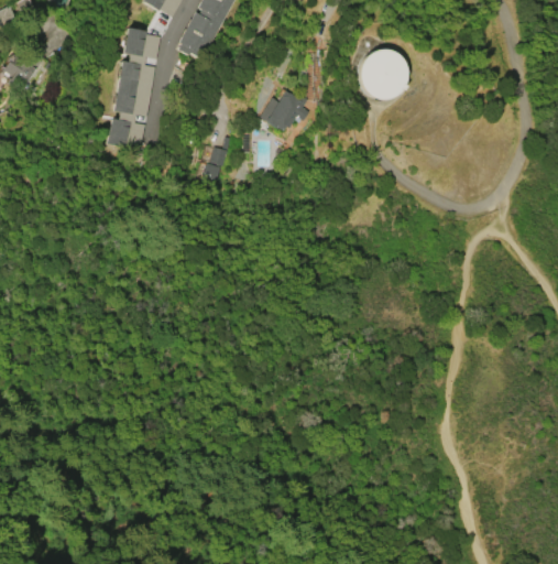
[(21,0),(0,10),(0,33),(40,14),(32,0),(21,0)]
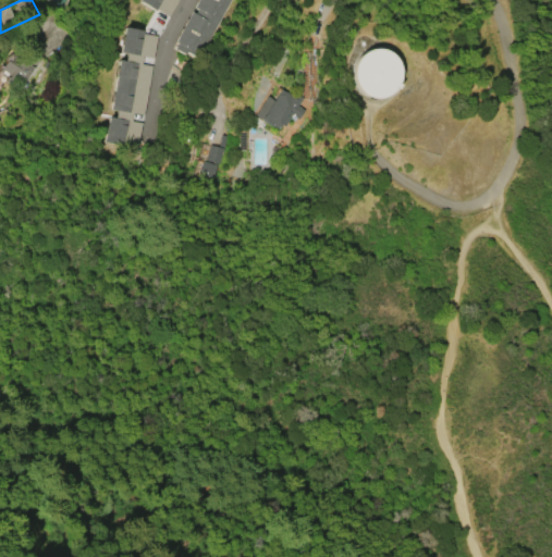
[(142,0),(182,0),(172,16),(158,9),(158,10),(142,0)]
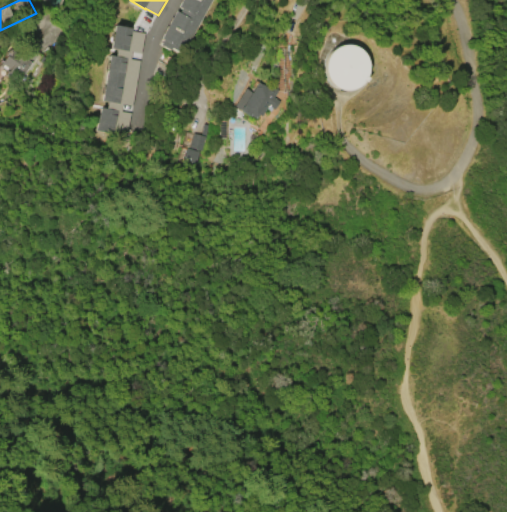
[(164,38),(178,11),(182,13),(185,9),(181,7),(184,0),(215,0),(185,57),(163,46),(166,40),(164,38)]
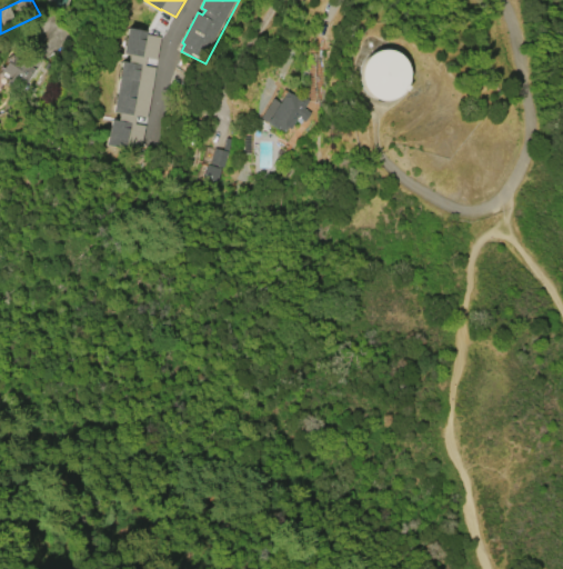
[(114,112),(123,61),(130,62),(131,55),(124,53),(129,28),(149,31),(148,35),(163,38),(160,59),(147,57),(146,67),(158,69),(150,119),(139,117),(137,125),(149,127),(144,149),(129,146),(129,149),(109,146),(113,120),(120,121),(121,113),(114,112)]
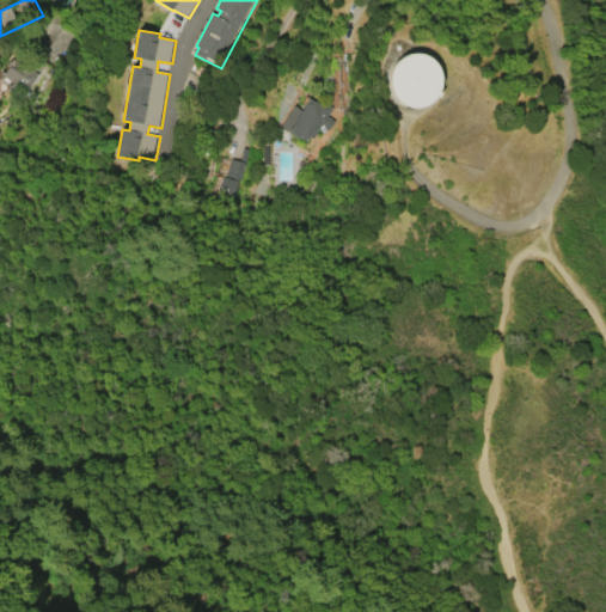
[(442,105),(442,56),(395,56),(395,105),(442,105)]
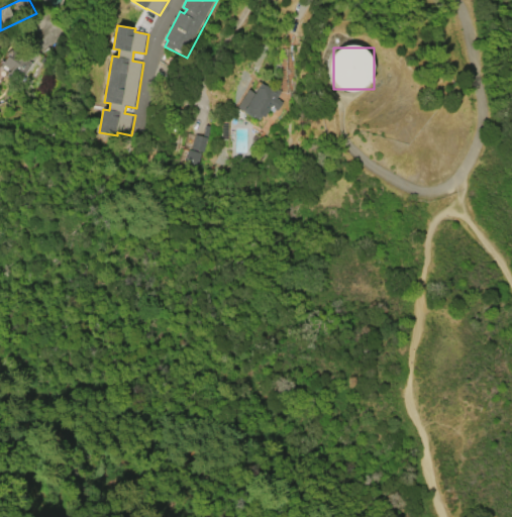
[(35,63),(22,85),(7,76),(9,72),(1,67),(12,48),(35,63)]
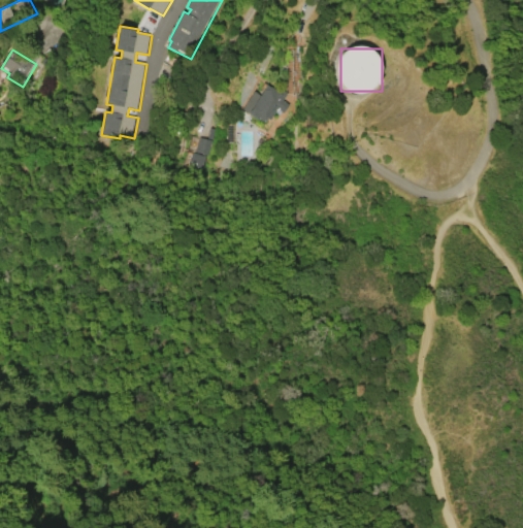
[(242,108),(256,89),(260,91),(266,81),(282,92),(285,88),(291,93),(286,100),(292,104),(286,114),(279,109),(271,120),(269,118),(265,123),(261,120),(260,121),(242,108)]
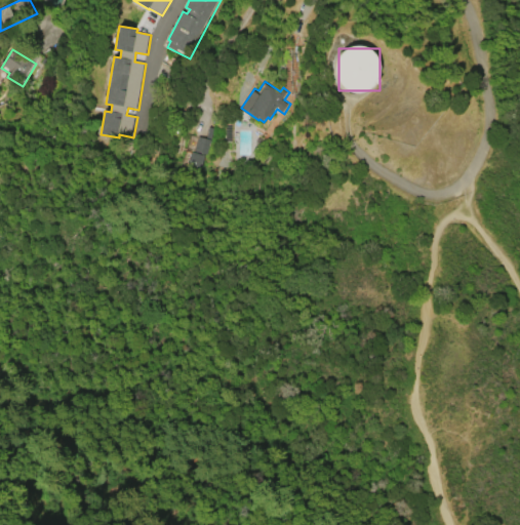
[(187,169),(205,174),(218,129),(199,124),(187,169)]
